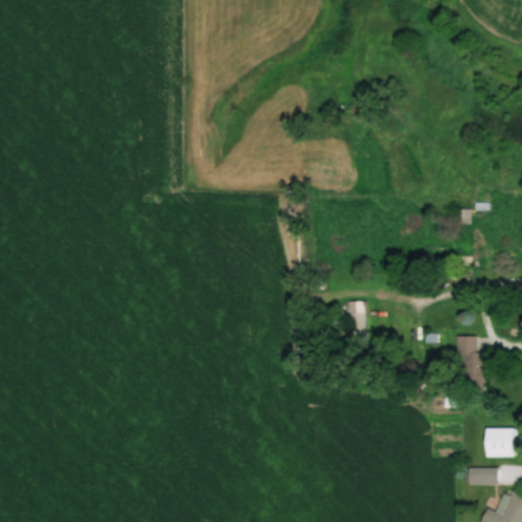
[(349,302),(349,342),(367,342),(367,302),(349,302)]
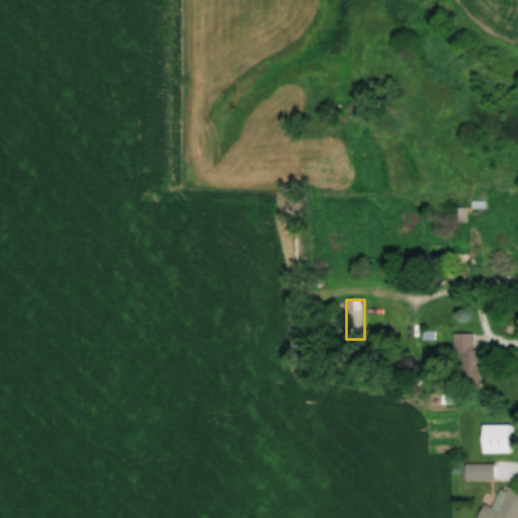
[(477,333),(456,334),(457,353),(461,353),(462,382),(485,381),(484,350),(477,350),(477,333)]
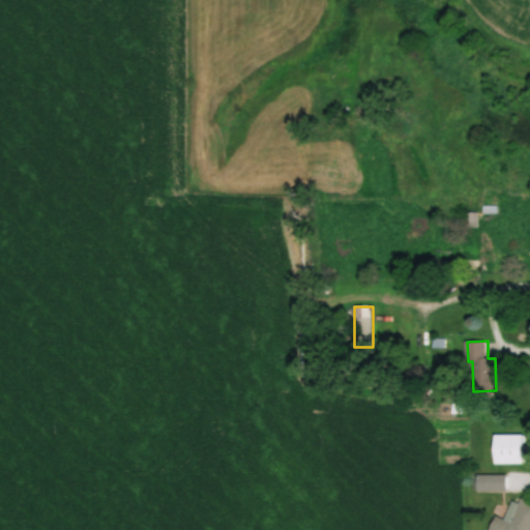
[(494,433),(523,433),(524,466),(494,467),(494,433)]
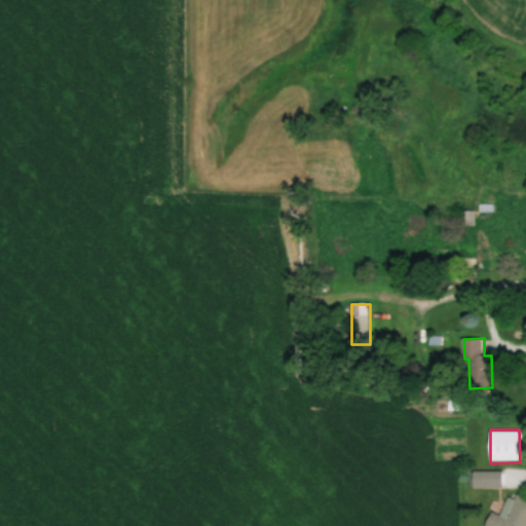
[(474,488),(505,488),(505,471),(474,471),(474,488)]
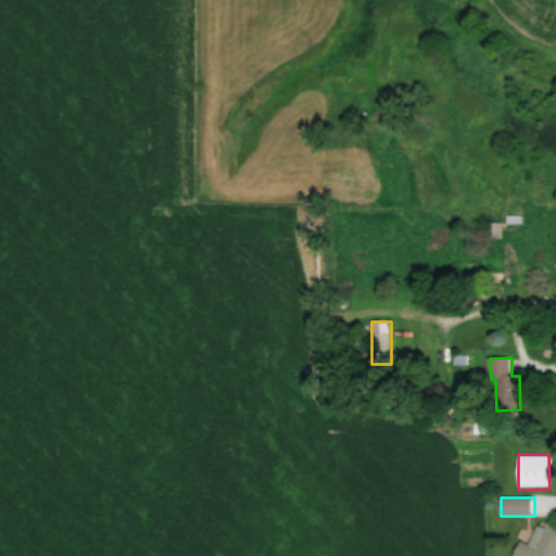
[(521,541),(515,555),(555,555),(555,528),(540,521),(530,545),(521,541)]
